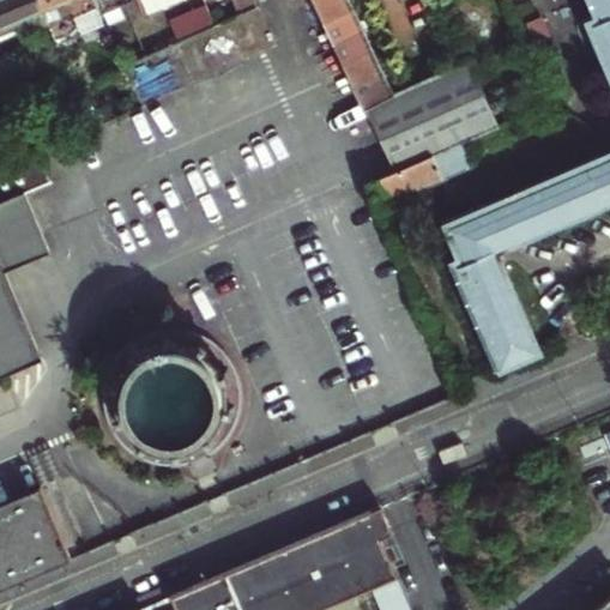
[(7,0),(0,4),(0,46),(47,25),(36,0),(7,0)]
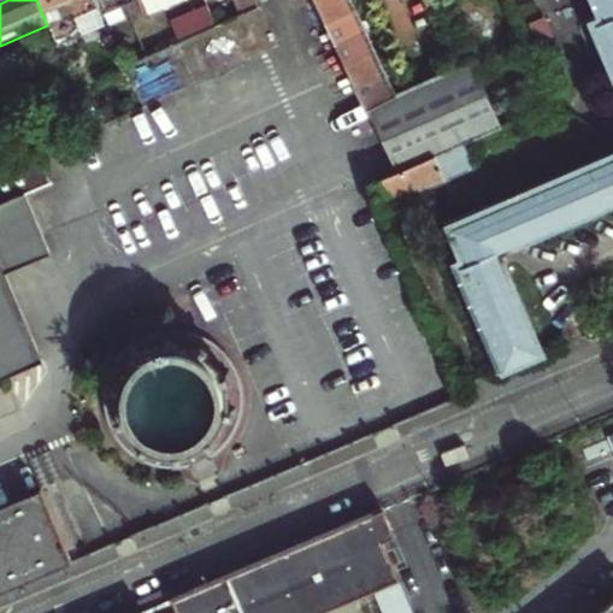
[(36,0),(47,25),(57,48),(104,28),(100,19),(90,0),(36,0)]
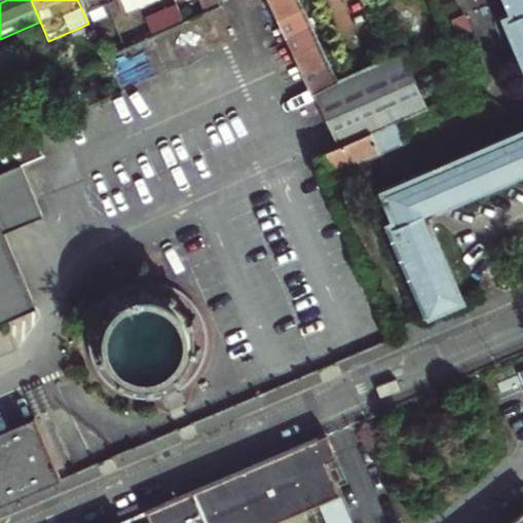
[(77,0),(85,16),(122,1),(121,0),(77,0)]
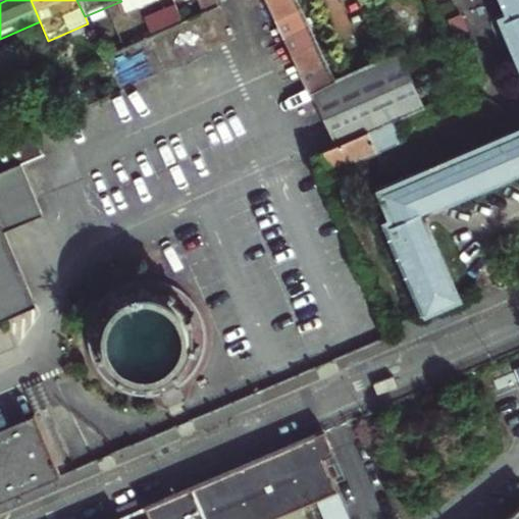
[(120,0),(121,1),(128,17),(161,4),(159,0),(120,0)]
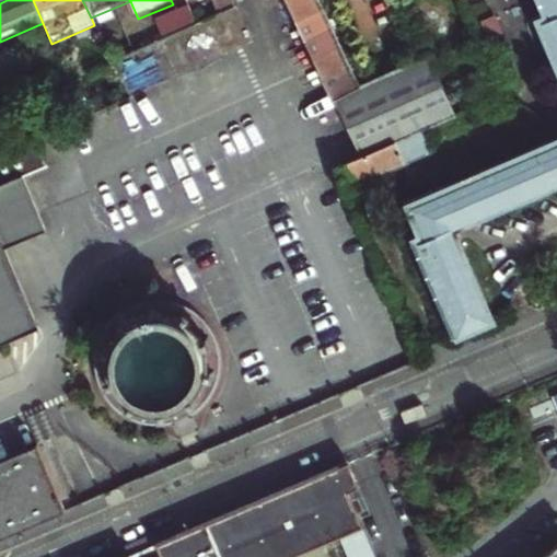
[(207,0),(216,18),(234,9),(230,0),(207,0)]
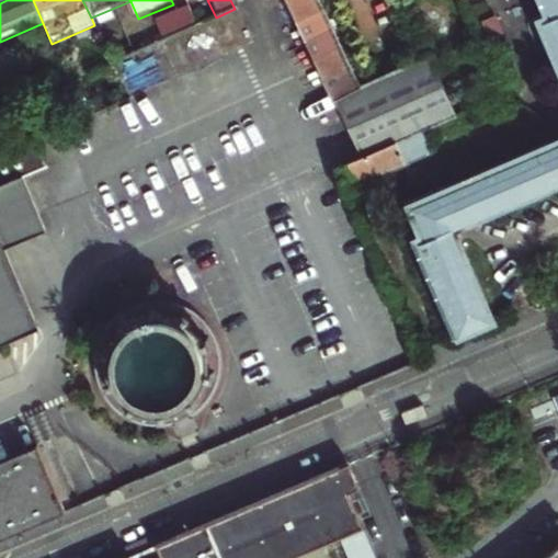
[(286,0),(333,100),(359,89),(354,80),(346,64),(337,42),(328,22),(318,0),(317,0),(286,0)]
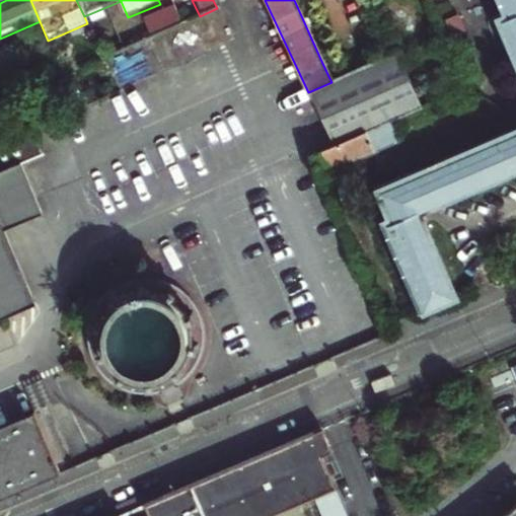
[(388,219),(427,312),(458,299),(419,206),(515,165),(515,0),(505,0),(507,3),(500,6),(515,46),(515,130),(384,186),(396,216),(388,219)]
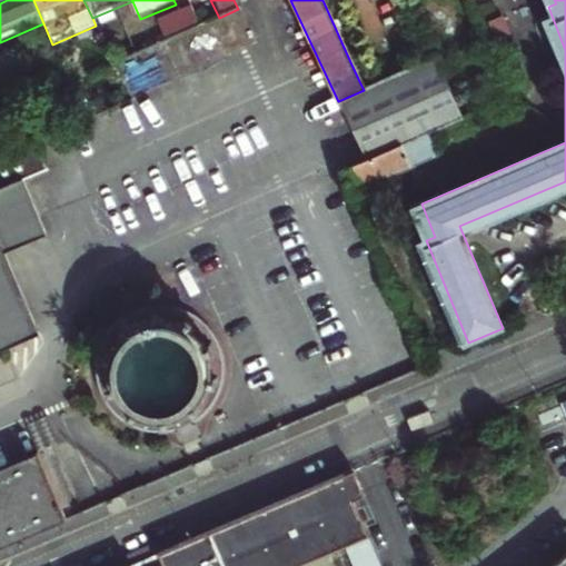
[(156,22),(164,41),(198,27),(190,8),(156,22)]
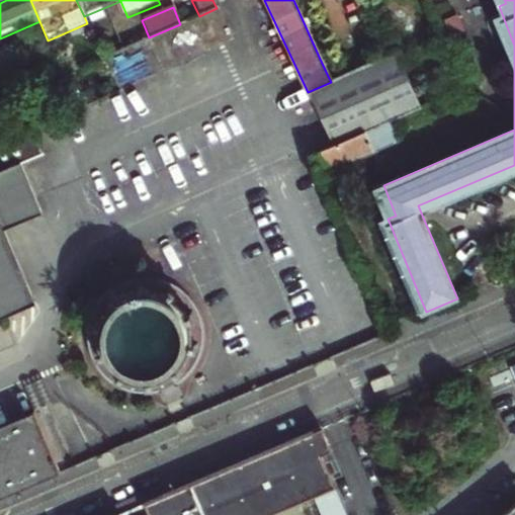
[(308,92),(336,151),(315,160),(322,178),(393,148),(385,130),(426,111),(399,53),(331,82),(308,92)]
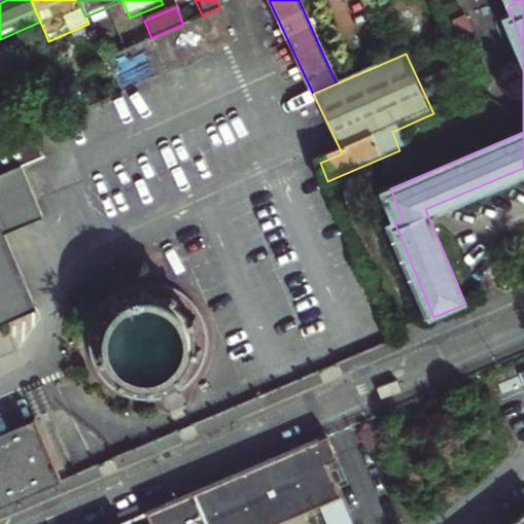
[(0,322),(33,309),(1,232),(49,209),(34,172),(58,161),(44,130),(38,132),(0,148),(0,322)]
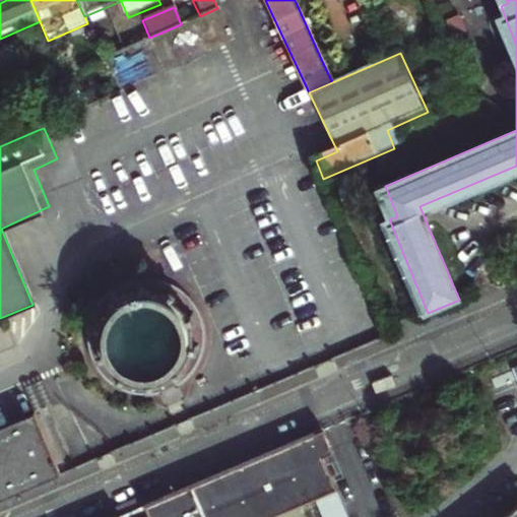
[(100,357),(102,362),(109,359),(113,366),(120,372),(116,378),(121,381),(126,384),(129,378),(137,381),(140,381),(145,382),(146,389),(156,389),(155,382),(160,380),(164,380),(172,376),(177,381),(185,375),(180,370),(184,366),(187,361),(190,356),(192,350),(199,351),(201,340),(194,339),(194,335),(193,330),(191,321),(198,318),(193,309),(187,312),(182,306),(181,305),(174,299),(178,293),(173,289),(167,287),(164,294),(159,293),(154,292),(151,292),(145,291),(145,283),(135,285),(136,293),(132,294),(127,296),(125,298),(123,299),(119,302),(114,297),(110,301),(107,305),(112,310),(109,315),(107,317),(104,325),(98,324),(95,329),(95,335),(103,336),(104,342),(104,347),(98,350),(100,357)]
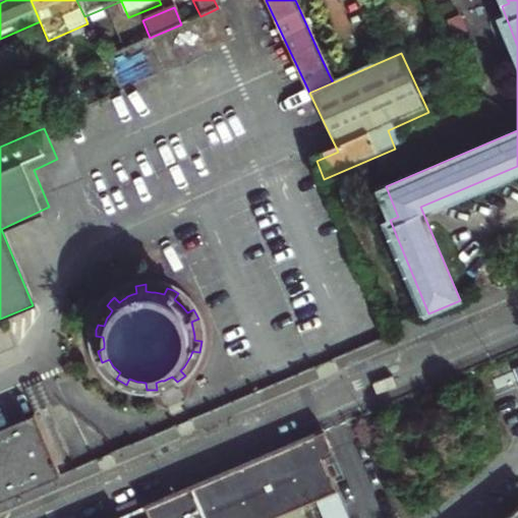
[(517,366),(508,371),(515,389),(517,387),(517,366)]
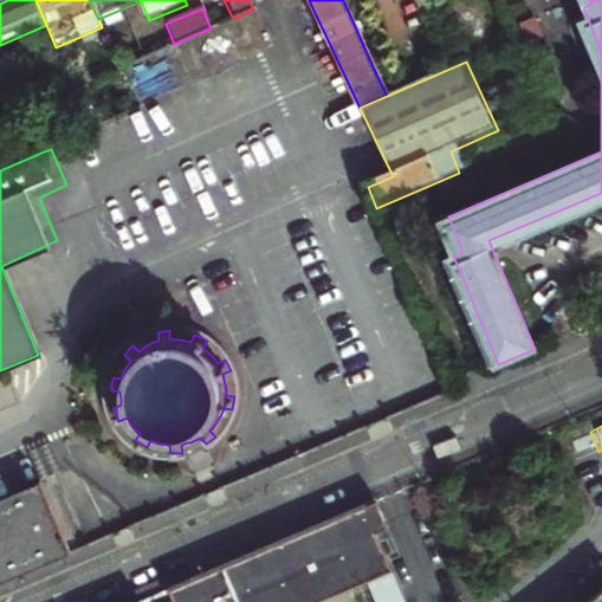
[(0,580),(63,554),(33,487),(0,500),(0,580)]
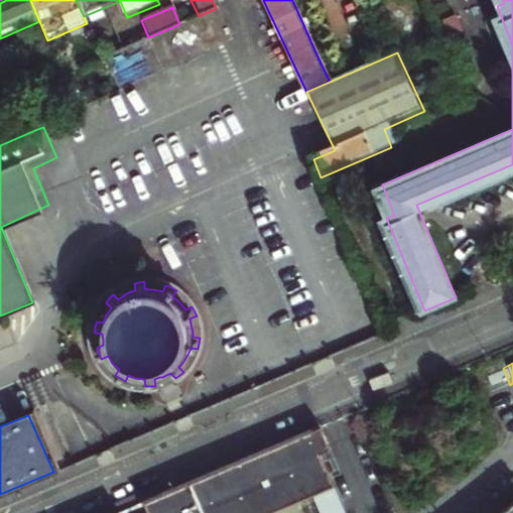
[(128,509),(119,512),(267,512),(310,495),(317,512),(345,512),(333,485),(336,484),(323,454),(333,450),(323,425),(169,491),(128,509)]
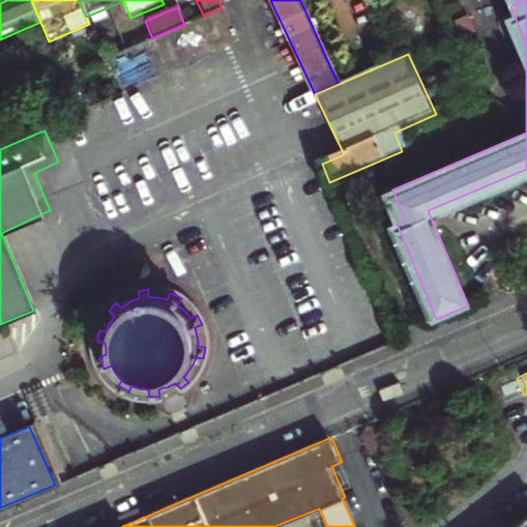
[(526,526),(526,515),(511,526),(526,526)]
